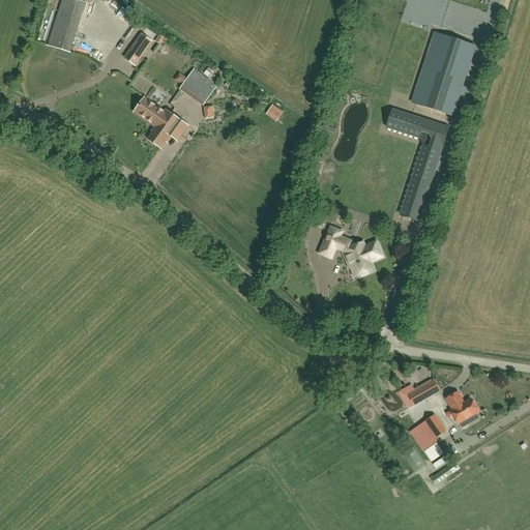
[(86,3),(75,0),(62,0),(48,46),(70,53),(86,3)]
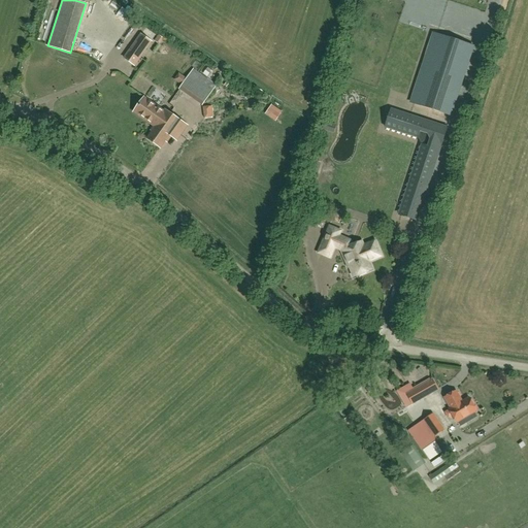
[(434,34),(410,103),(451,117),(473,46),(434,34)]
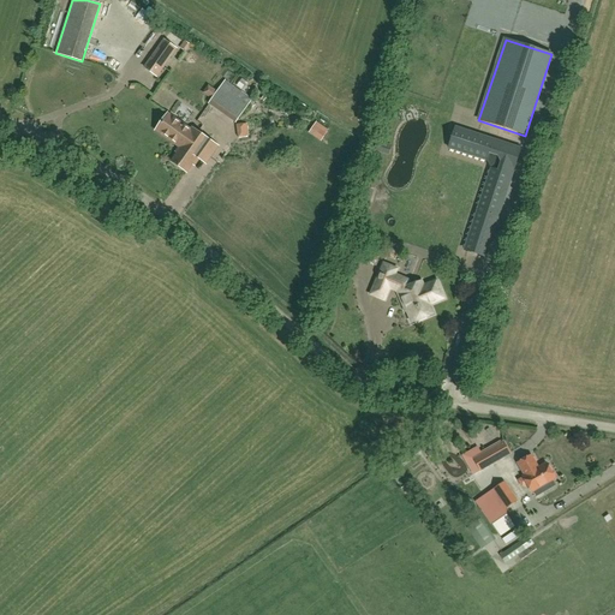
[(144,69),(156,77),(177,49),(165,41),(144,69)]
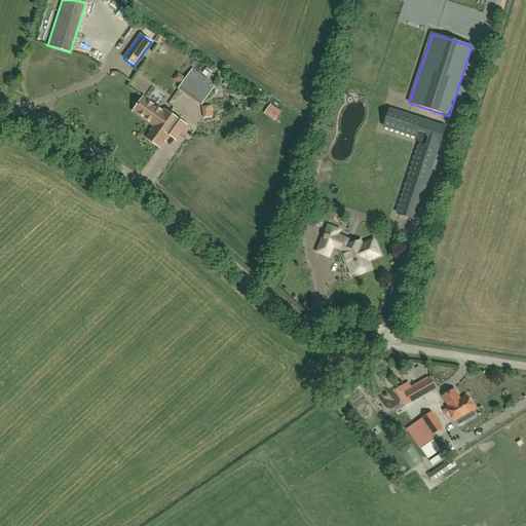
[(208,82),(191,70),(180,87),(185,91),(193,81),(203,88),(208,82)]
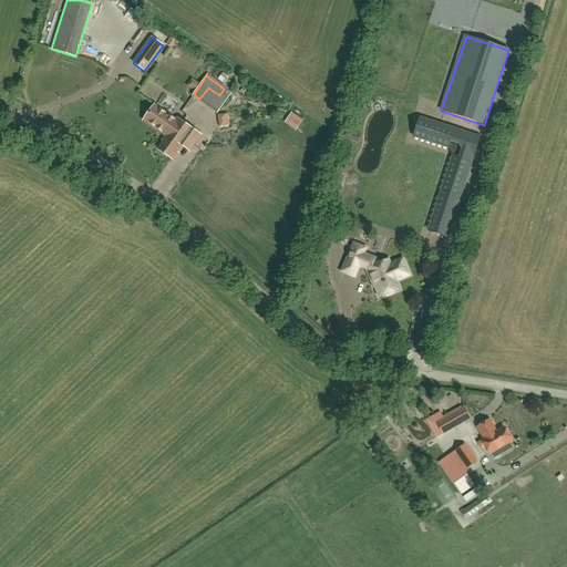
[(182,122),(178,120),(177,119),(176,121),(155,105),(144,121),(165,135),(168,130),(174,133),(181,124),(182,122)]
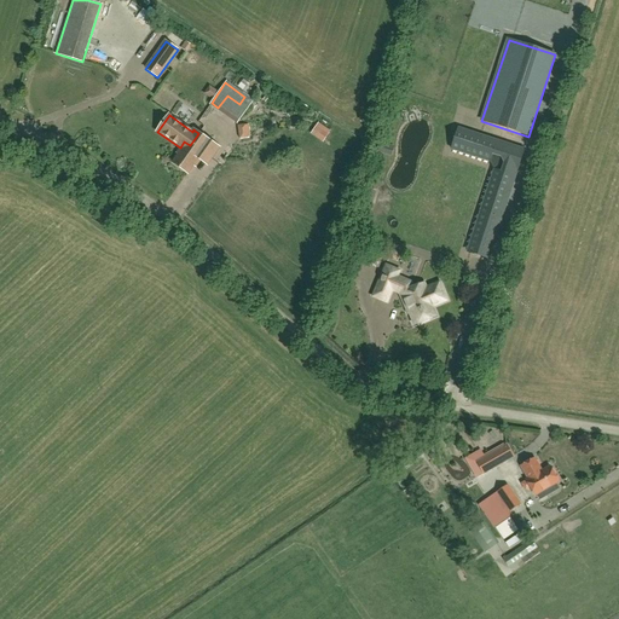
[(327,138),(330,132),(318,123),(313,129),(327,138)]
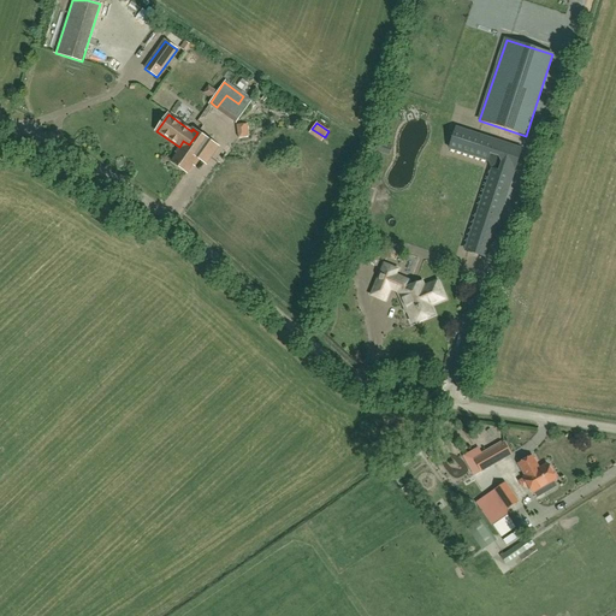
[(246,137),(254,134),(252,125),(242,128),(246,137)]
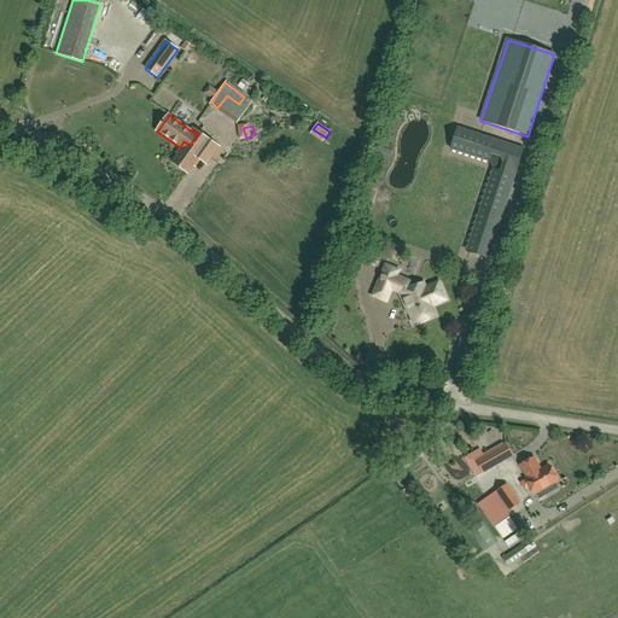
[(467,252),(488,258),(523,150),(458,129),(452,150),(489,162),(494,170),(467,252)]
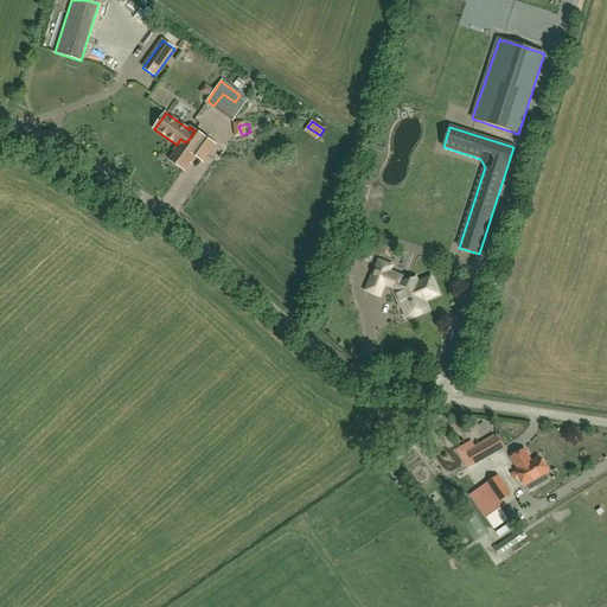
[(184,170),(190,163),(192,159),(193,160),(197,157),(203,161),(215,145),(195,131),(193,133),(186,142),(180,139),(177,145),(173,151),(176,152),(170,160),(184,170)]
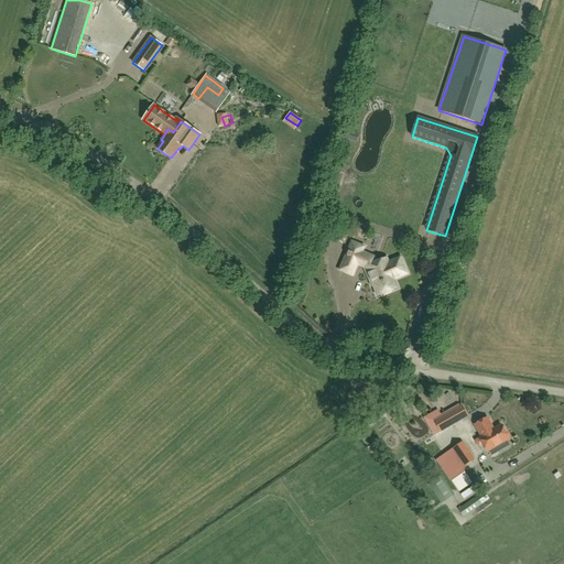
[(344,138),(351,140),(354,133),(346,131),(344,138)]
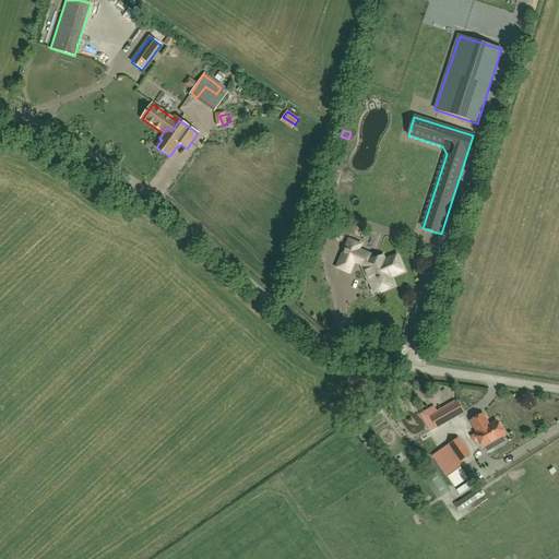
[(360,246),(348,240),(337,268),(348,273),(355,259),(364,262),(364,264),(361,265),(366,276),(367,276),(372,289),(378,292),(389,287),(391,282),(390,278),(404,273),(396,256),(384,261),(382,257),(372,261),(370,256),(358,250),(360,246)]
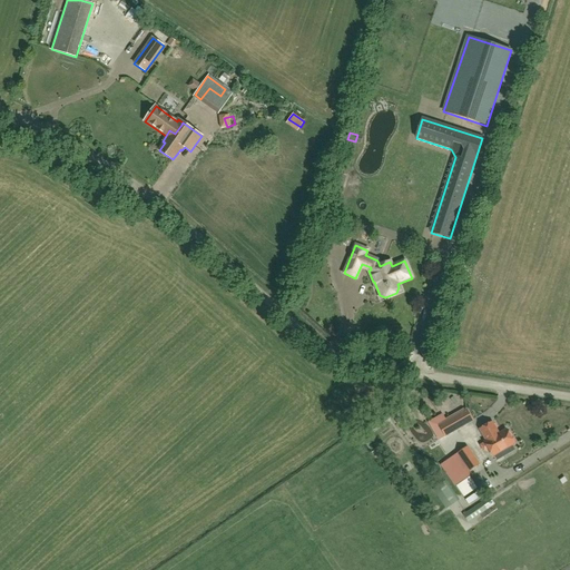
[(445,435),(445,436),(472,421),(467,411),(440,426),(445,435)]
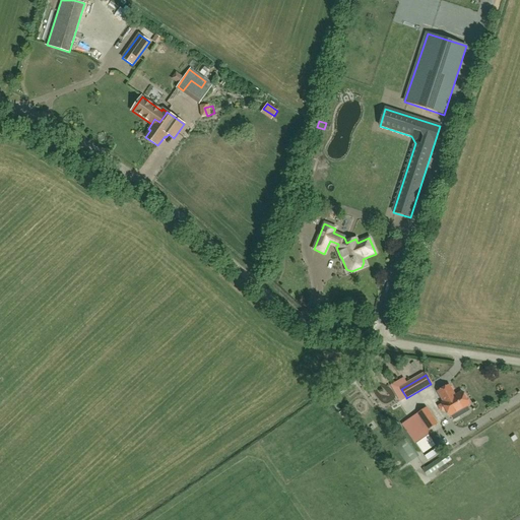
[(403,379),(395,384),(392,386),(400,400),(406,397),(401,389),(406,386),(403,379)]
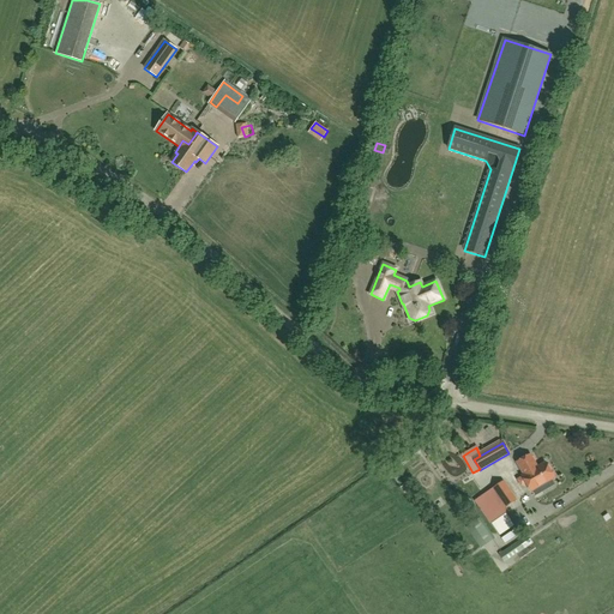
[(524,475),(523,476),(531,492),(533,491),(535,497),(554,486),(552,480),(555,477),(546,463),(537,468),(530,455),(517,463),(524,475)]
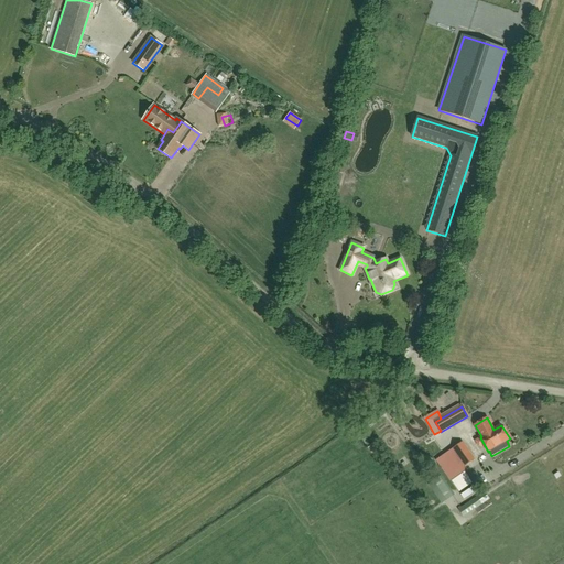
[(441,459),(455,479),(465,472),(465,466),(475,459),(463,443),(441,459)]
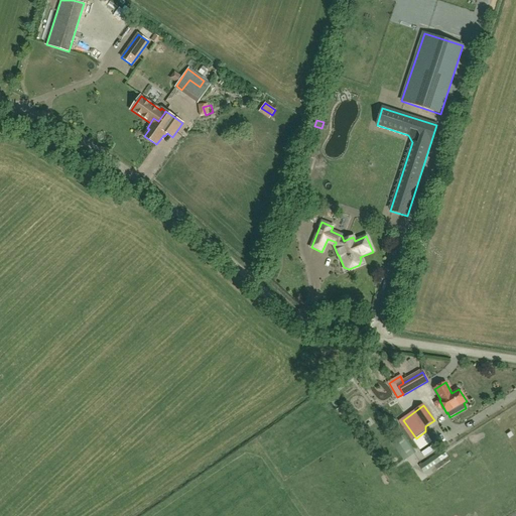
[(446,433),(450,441),(462,436),(458,428),(446,433)]
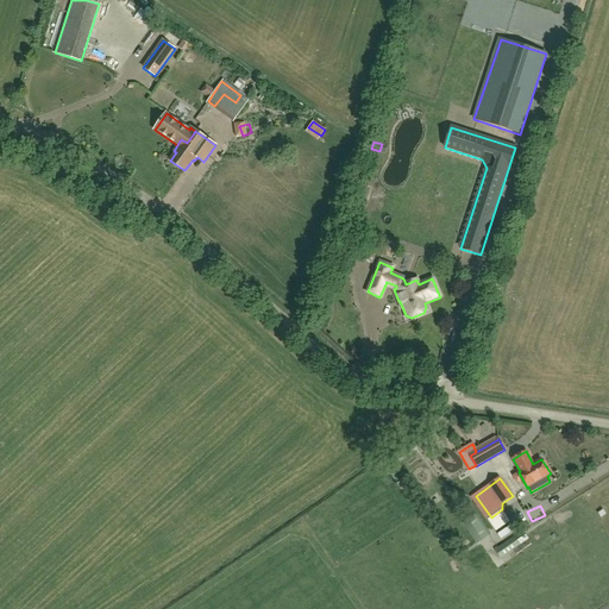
[(507,509),(490,519),(497,533),(514,523),(507,509)]
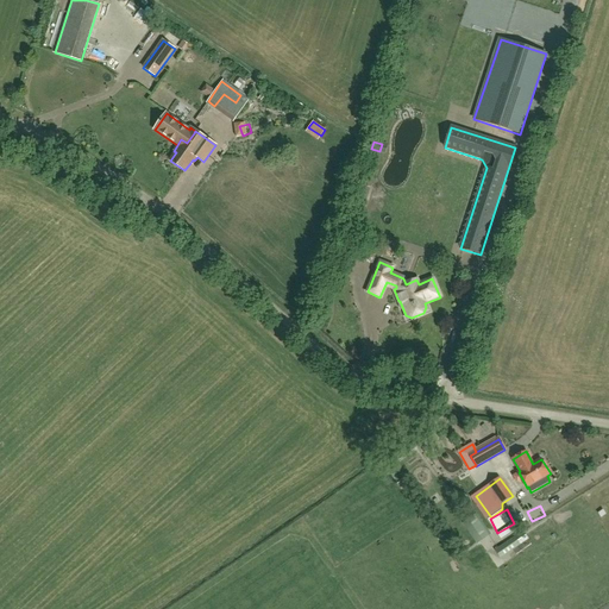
[(475,525),(484,539),(491,535),(481,520),(475,525)]
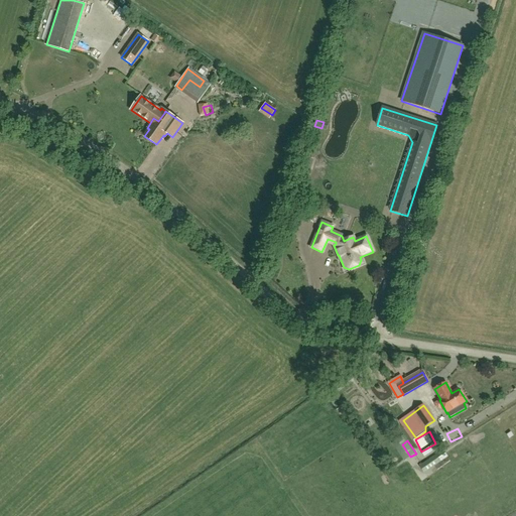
[(433,446),(422,454),(425,459),(436,452),(433,446)]
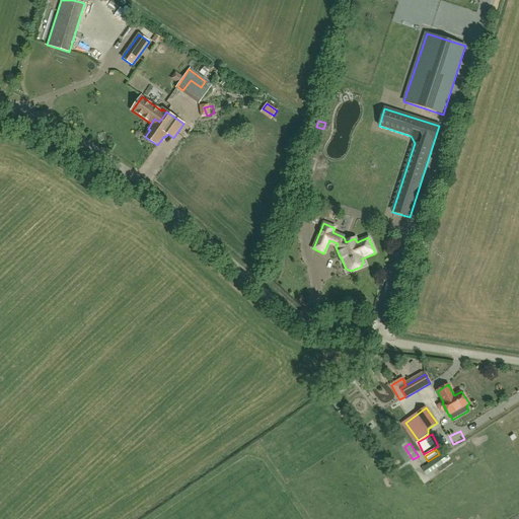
[(442,466),(437,459),(422,469),(427,476),(442,466)]
